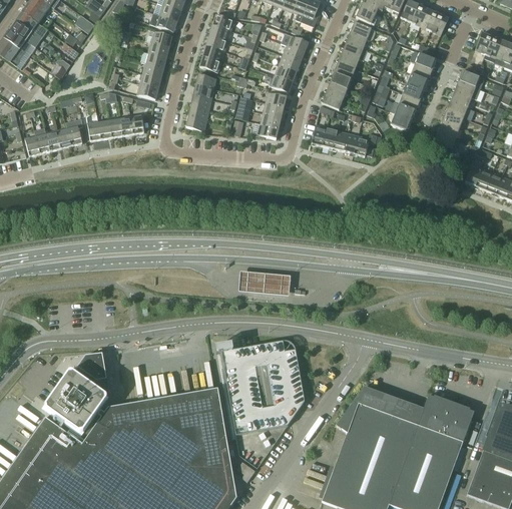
[(29,0),(28,1),(45,13),(51,4),(45,0),(29,0)]
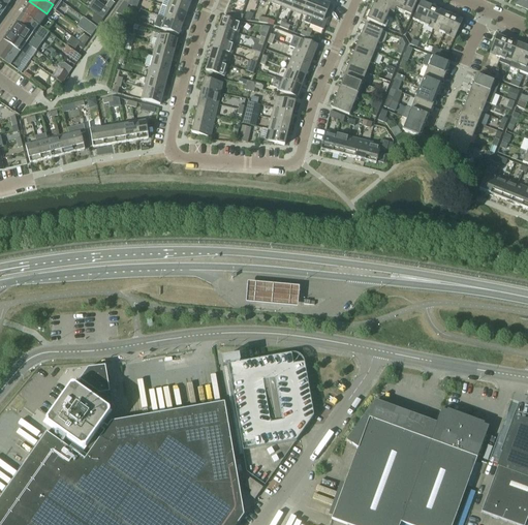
[(163,0),(162,2),(187,10),(191,0),(163,0)]
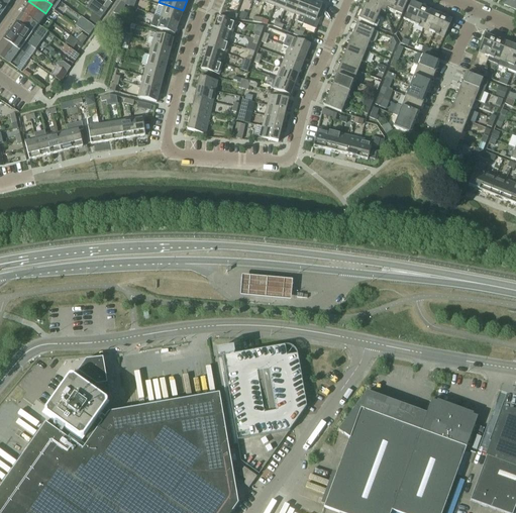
[(288,0),(285,7),(295,11),(299,0),(288,0)]
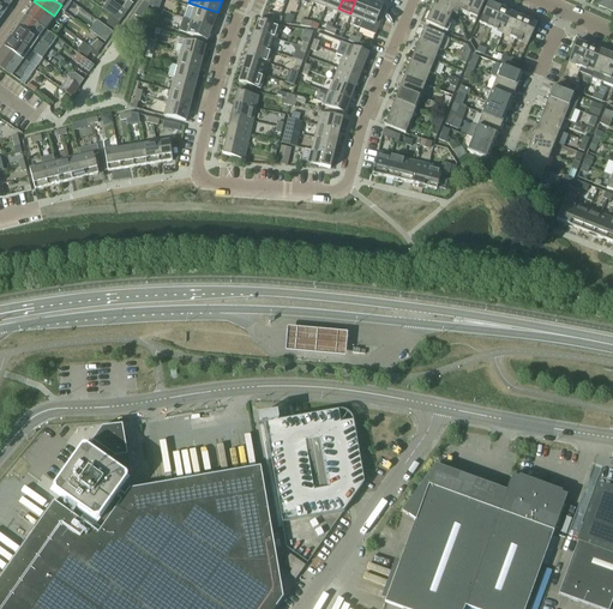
[(355,0),(350,13),(356,16),(354,22),(360,24),(362,18),(370,0),(355,0)]
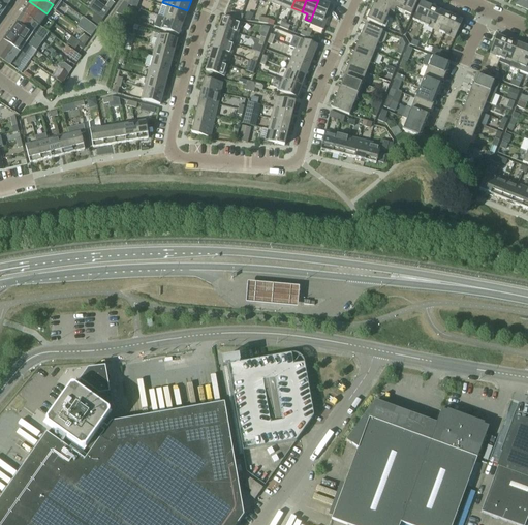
[(312,16),(310,21),(324,27),(329,14),(325,13),(331,1),(328,0),(318,0),(312,16)]
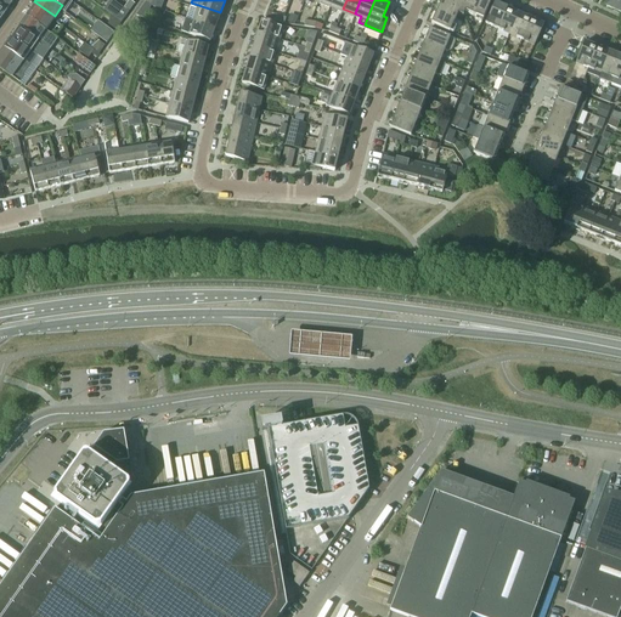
[(466,7),(484,16),(491,0),(440,0),(432,20),(451,28),(458,10),(463,12),(466,7)]
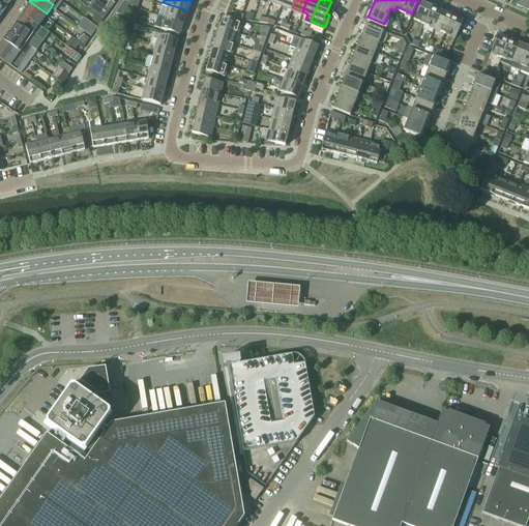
[(414,17),(424,21),(433,3),(425,0),(422,0),(414,17)]
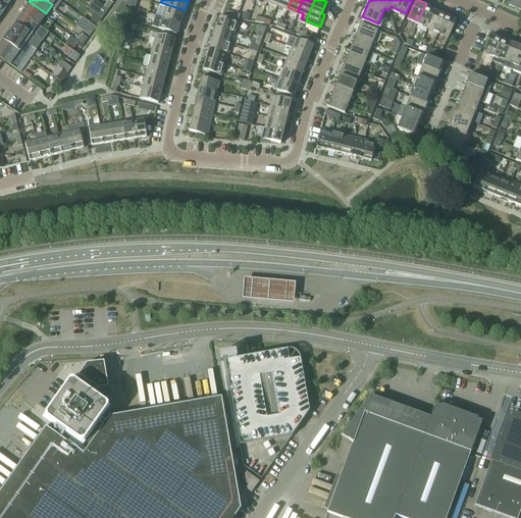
[(519,7),(520,8),(520,0),(509,0),(508,2),(515,5),(519,7)]
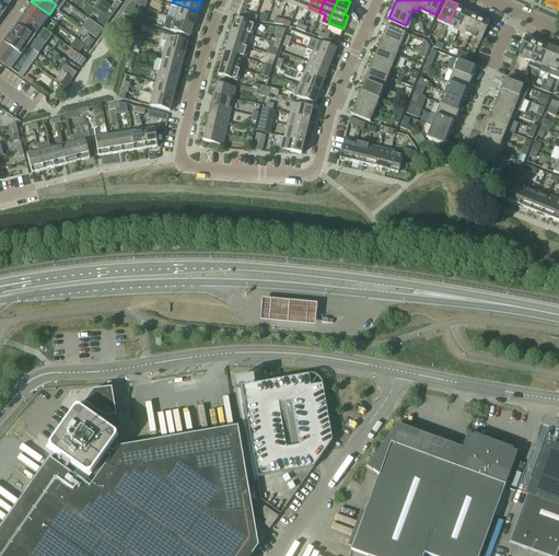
[(31,1),(24,11),(42,23),(49,14),(31,1)]
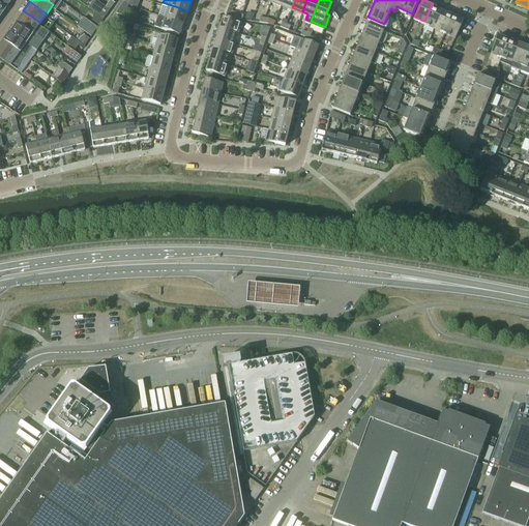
[(110,6),(104,2),(99,8),(106,13),(110,6)]
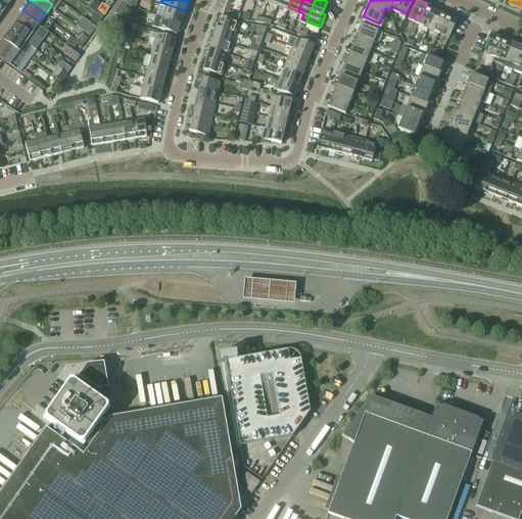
[(160,2),(157,12),(181,20),(185,10),(160,2)]
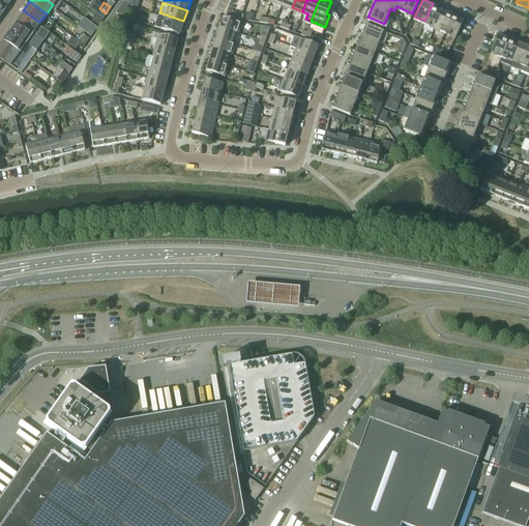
[(424,21),(435,26),(443,8),(433,3),(424,21)]
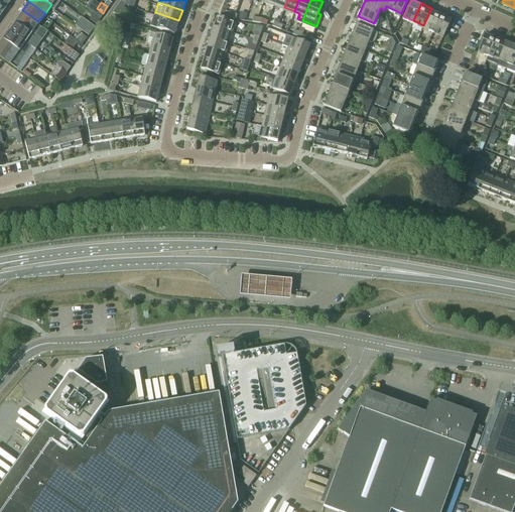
[(423,25),(433,29),(441,12),(431,8),(423,25)]
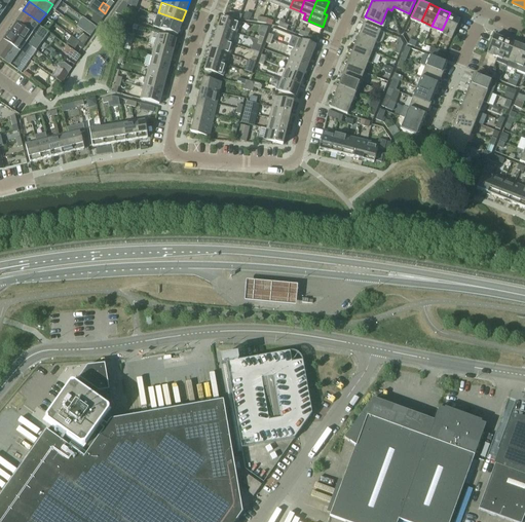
[(17,17),(16,19),(38,35),(43,38),(49,29),(39,22),(23,10),(17,17)]
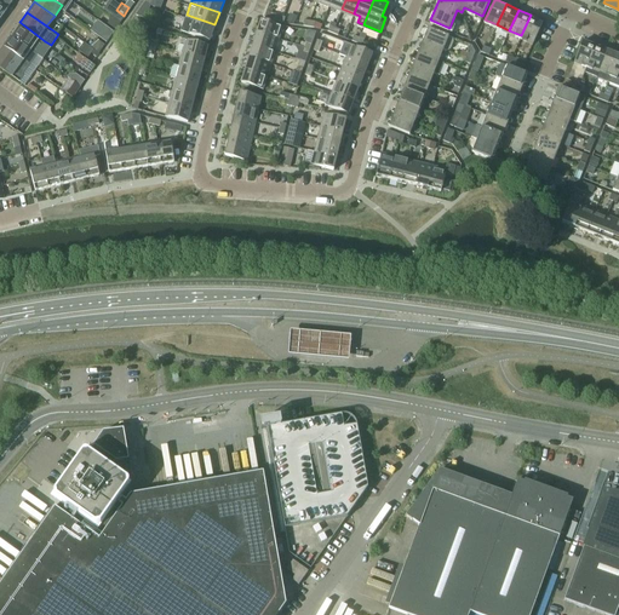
[(122,17),(115,12),(109,21),(116,26),(122,17)]
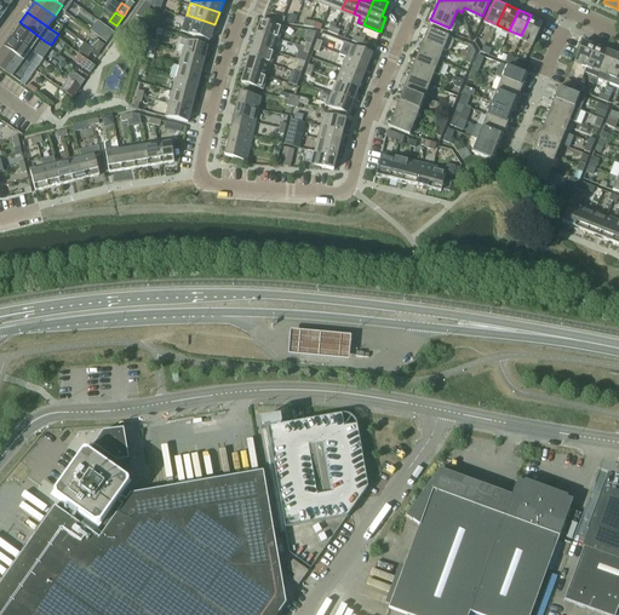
[(215,24),(187,15),(182,27),(210,38),(215,24)]
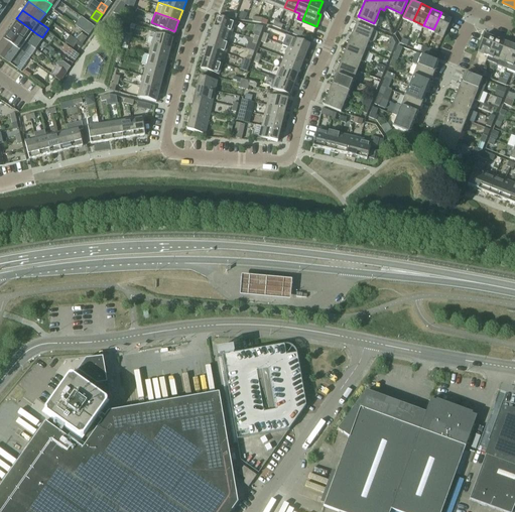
[(441,12),(433,29),(443,34),(452,17),(441,12)]
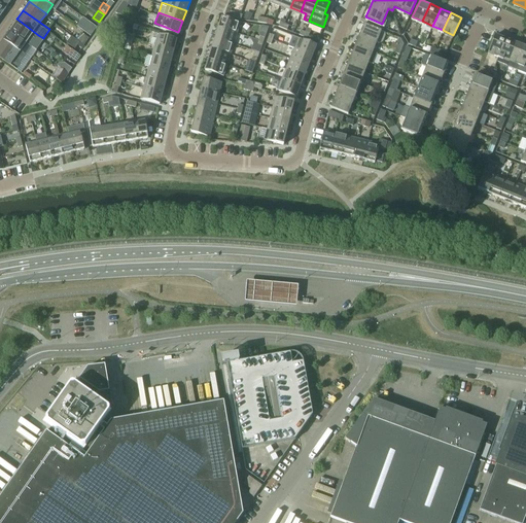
[(222,13),(219,25),(238,30),(241,20),(222,13)]
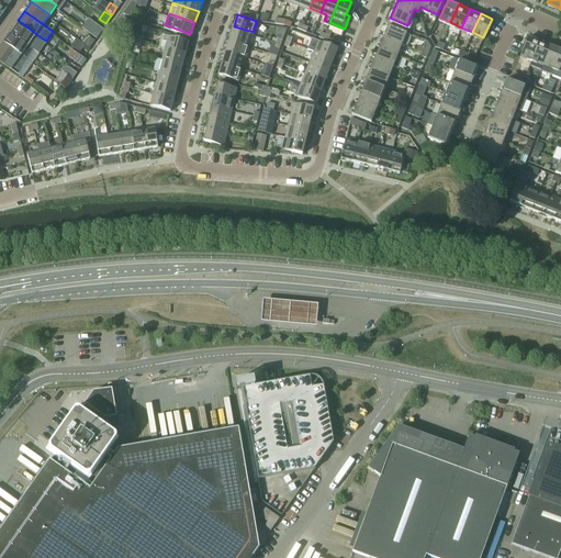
[(96,19),(88,29),(97,35),(104,25),(96,19)]
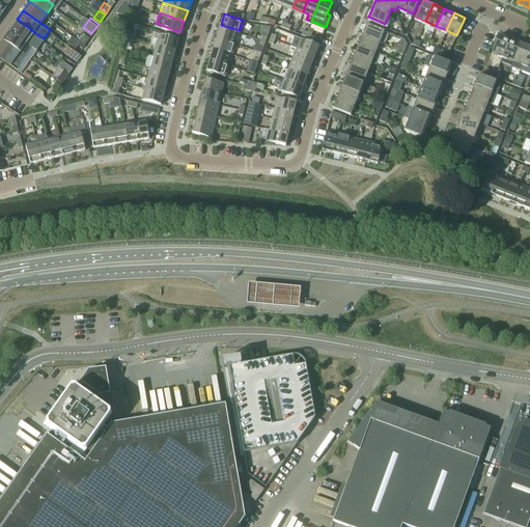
[(16,21),(10,28),(32,44),(38,35),(17,19),(16,21)]
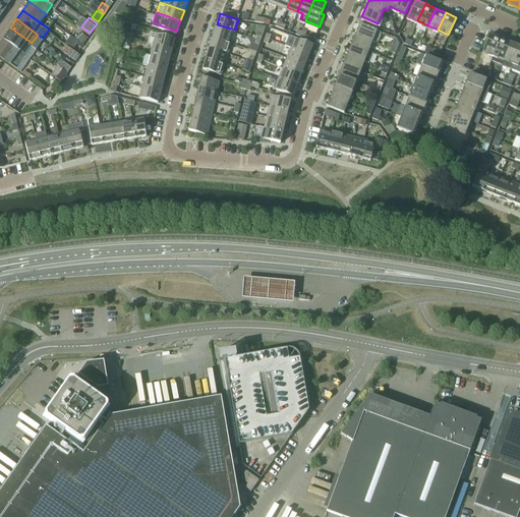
[(360,20),(355,31),(373,38),(377,39),(379,38),(382,32),(381,29),(360,20)]
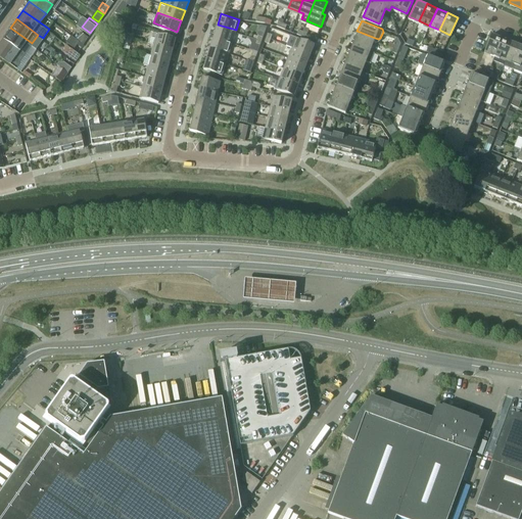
[(218,25),(214,35),(233,41),(236,30),(218,25)]
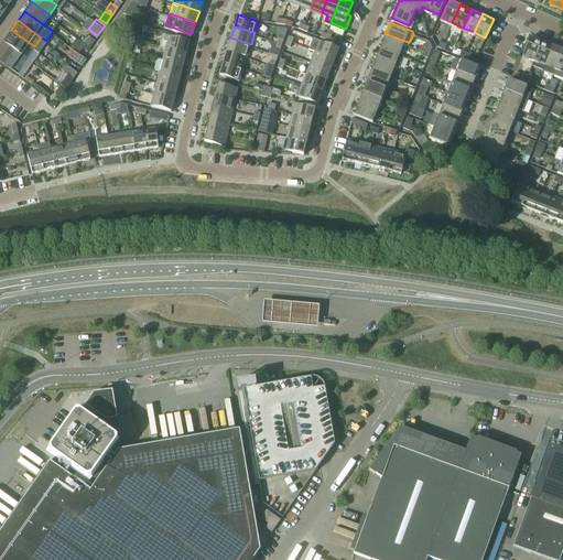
[(11,30),(4,40),(28,56),(34,46),(11,30)]
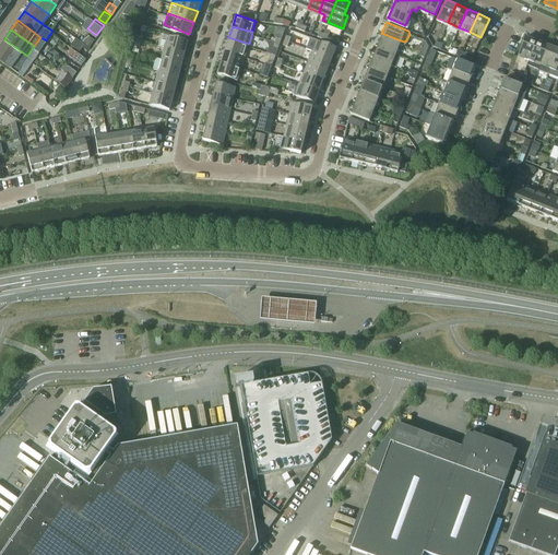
[(86,31),(81,38),(85,40),(90,45),(95,37),(86,31)]
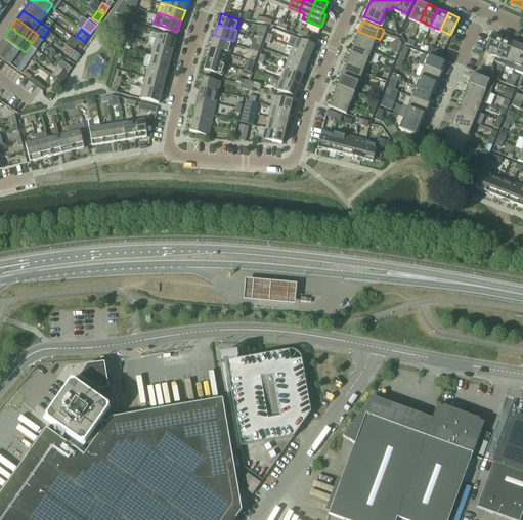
[(158,31),(155,42),(173,46),(176,36),(158,31)]
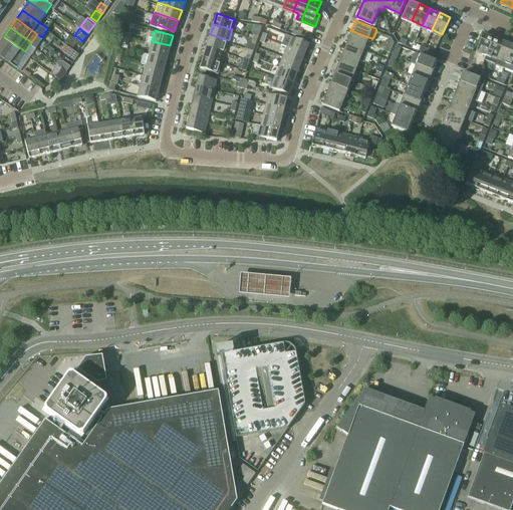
[(350,30),(346,40),(364,47),(368,37),(350,30)]
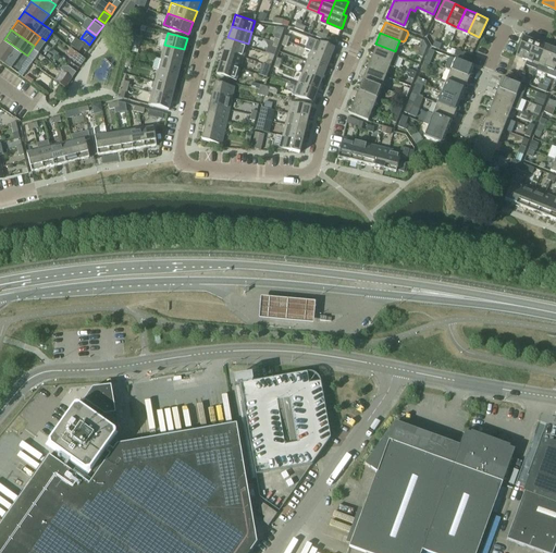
[(516,52),(528,57),(535,38),(523,34),(516,52)]
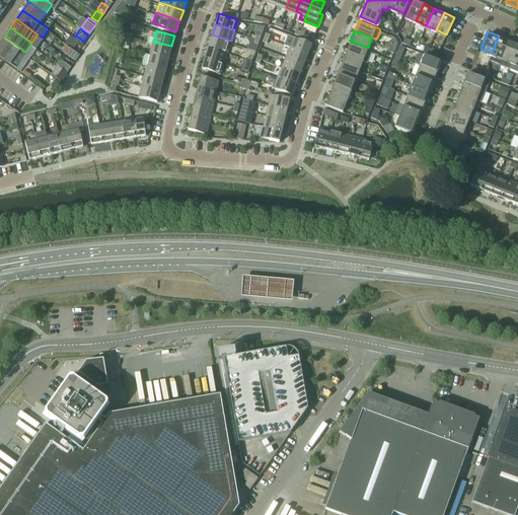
[(71,32),(67,40),(74,45),(79,38),(75,35),(71,32)]
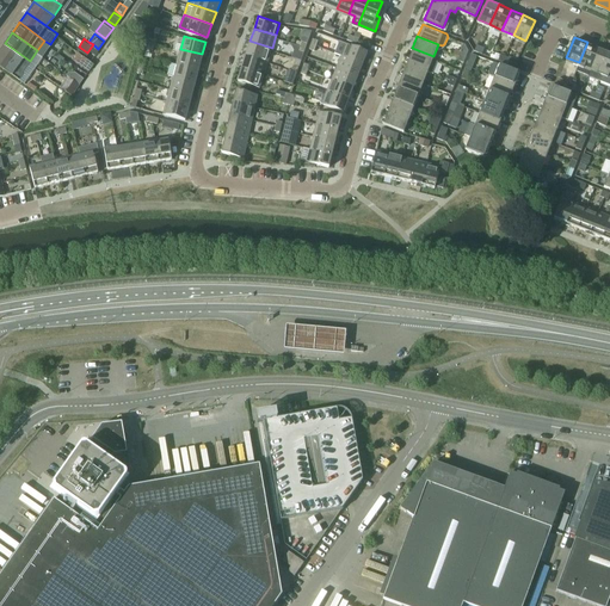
[(250,41),(246,53),(267,60),(272,48),(250,41)]
